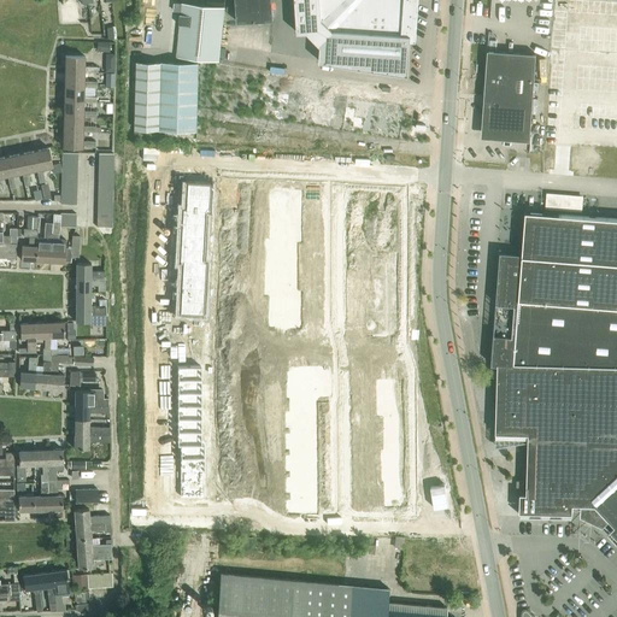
[(271,0),(235,0),(238,23),(274,21),(271,0)]
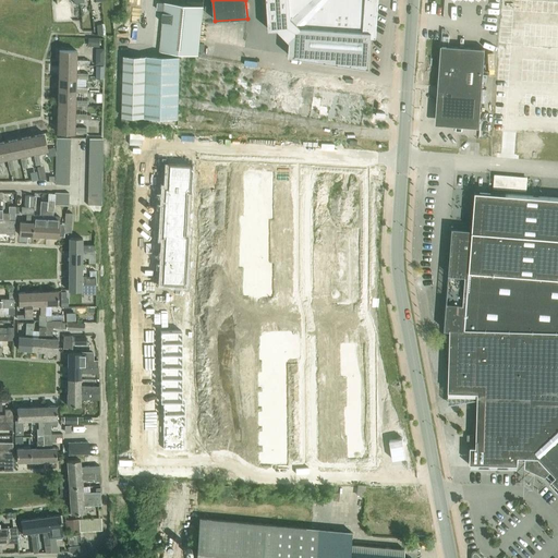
[(266,0),(269,31),(280,29),(284,34),(283,36),(283,37),(286,35),(290,39),(289,56),(368,68),(368,69),(370,69),(372,37),(376,37),(377,0),(266,0)]
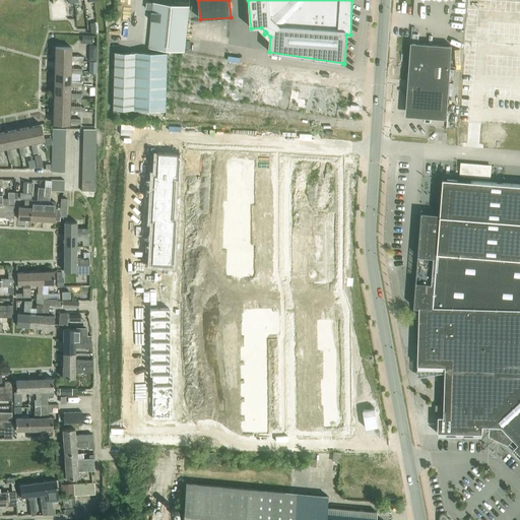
[(149,49),(182,52),(184,52),(189,6),(153,3),(149,49)]
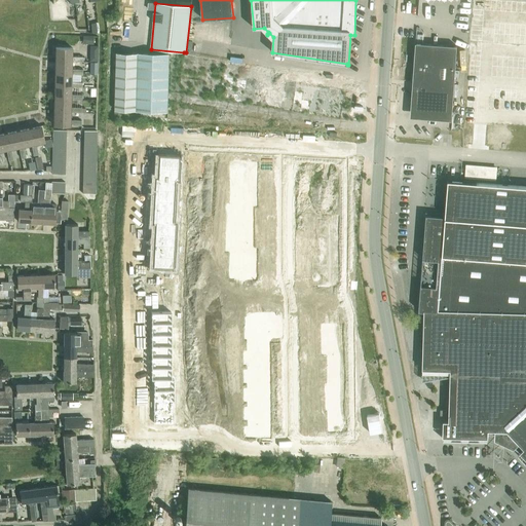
[(416,43),(410,117),(452,120),(457,46),(416,43)]
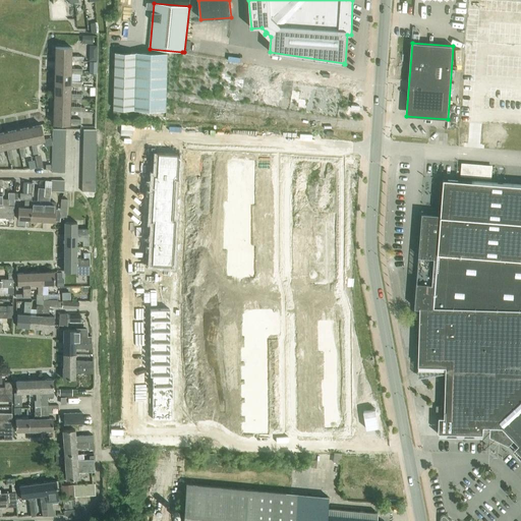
[(71,61),(82,61),(82,56),(71,56),(71,48),(55,47),(54,60),(71,61)]
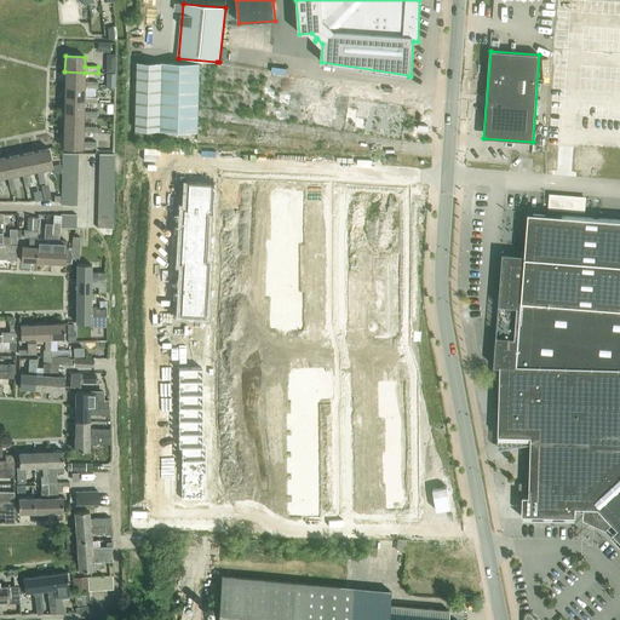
[(200,63),(138,61),(136,128),(197,131),(200,63)]
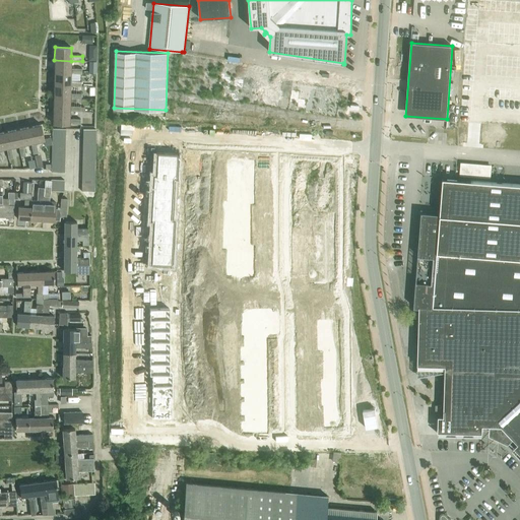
[(176,91),(338,115),(343,76),(181,53),(176,91)]
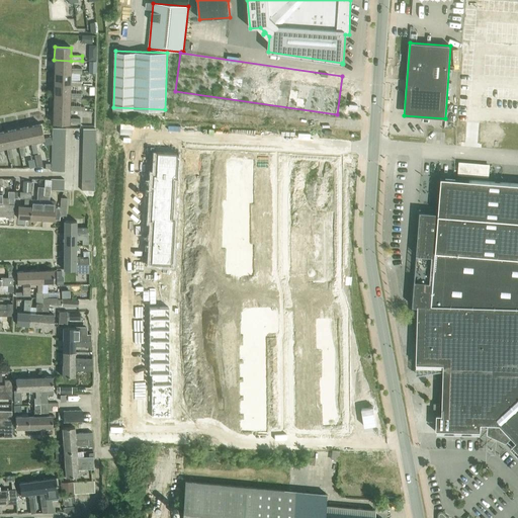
[(71,68),(71,61),(54,60),(54,73),(71,73),(81,73),(81,68),(71,68)]
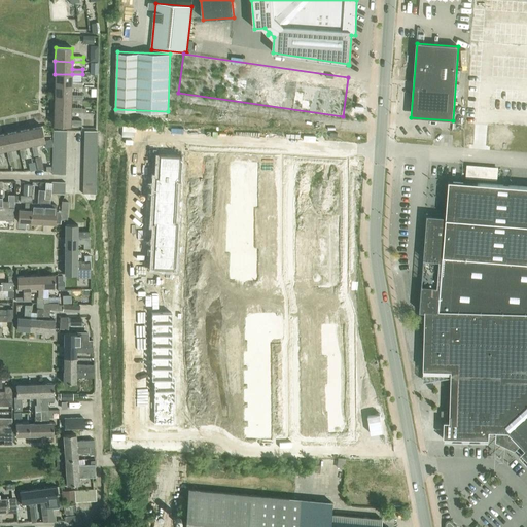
[(71,82),(72,74),(55,74),(55,86),(71,86),(71,88),(82,88),(82,82),(71,82)]
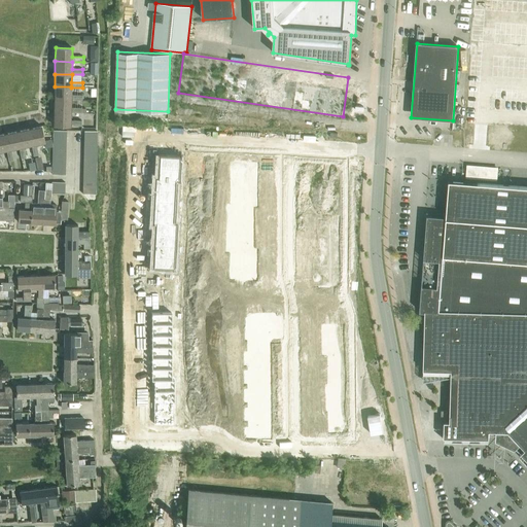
[(71,95),(71,88),(71,86),(55,86),(54,99),(71,100),(82,100),(82,95),(71,95)]
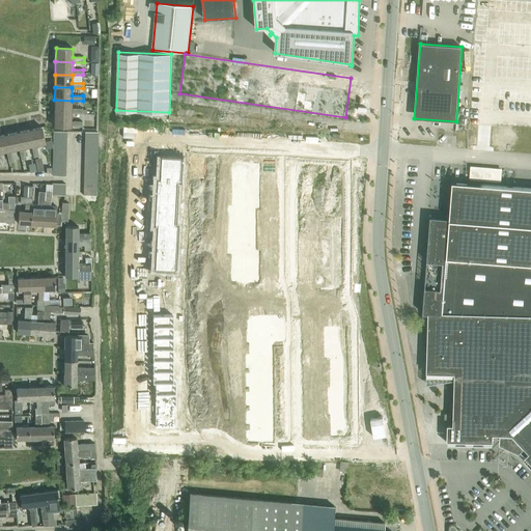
[(72,108),(72,101),(54,100),(54,113),(72,113),(82,114),(82,109),(72,108)]
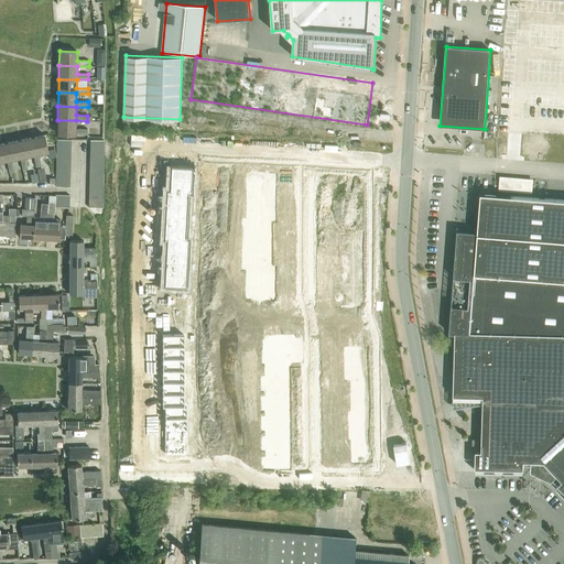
[(195,118),(195,127),(208,128),(209,119),(195,118)]
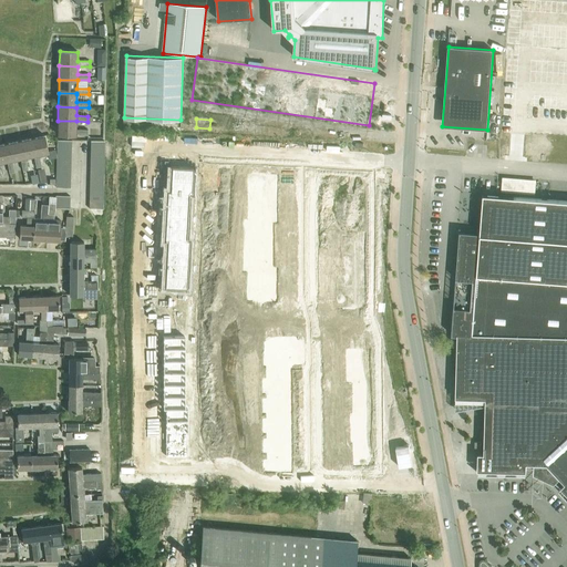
[(75,130),(76,121),(58,121),(58,135),(75,135),(88,135),(88,130),(75,130)]
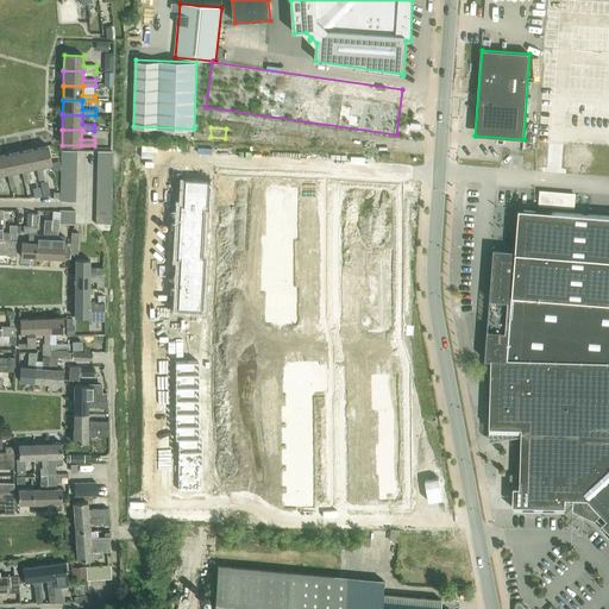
[(32,149),(36,168),(38,181),(44,180),(42,167),(51,164),(48,145),(32,149)]
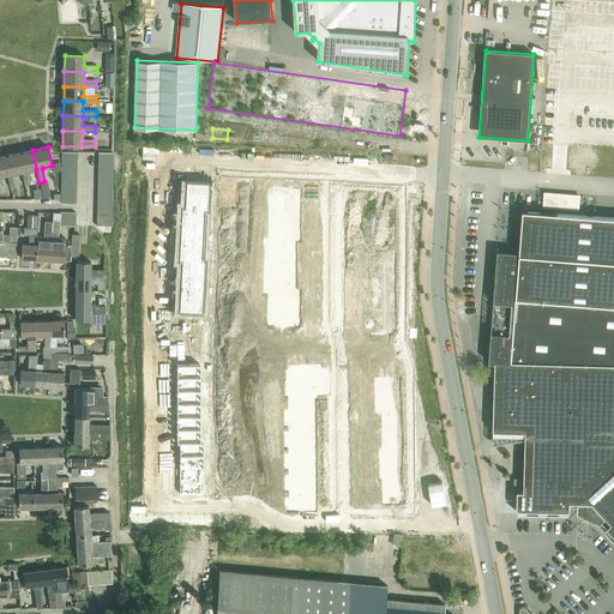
[(28,172),(36,169),(32,150),(18,152),(22,172),(24,185),(30,184),(28,172)]
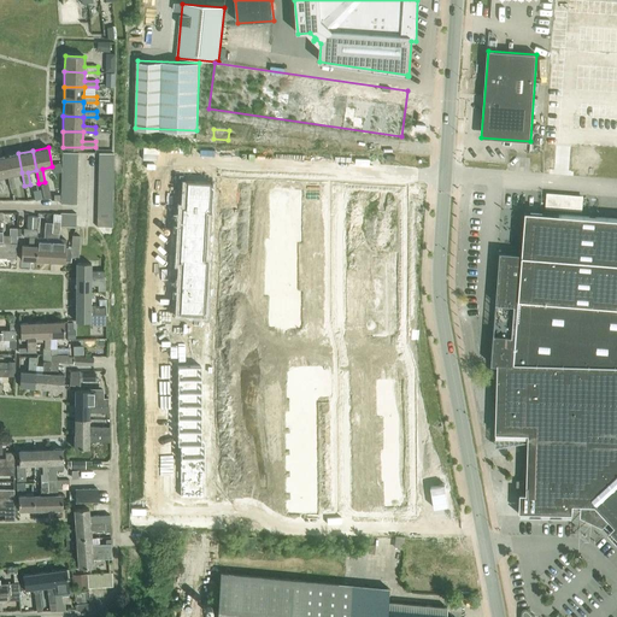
[(13,175),(22,172),(18,153),(4,157),(7,176),(10,188),(16,187),(13,175)]
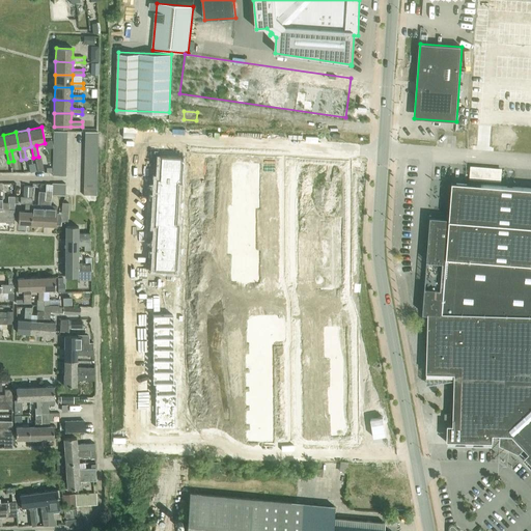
[(160,156),(159,167),(180,168),(180,157),(160,156)]
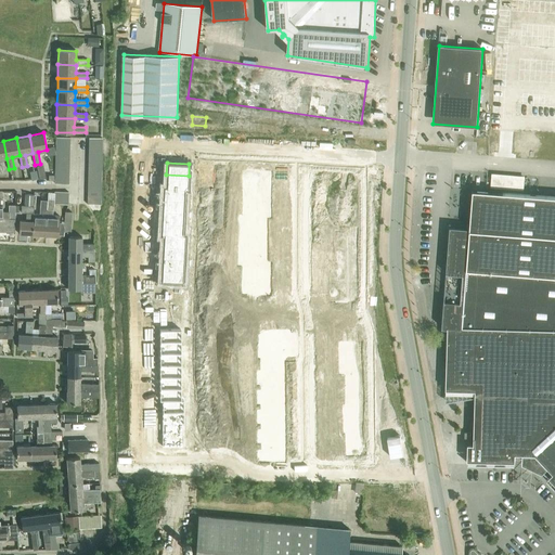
[(492,171),(491,185),(524,190),(526,175),(492,171)]
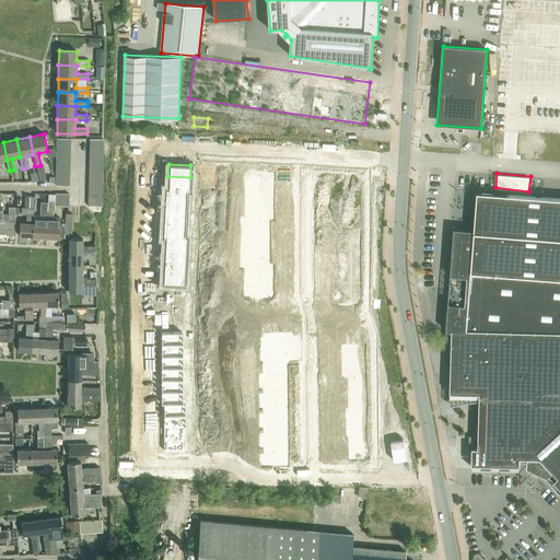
[(246,175),(246,190),(272,190),(272,175),(246,175)]
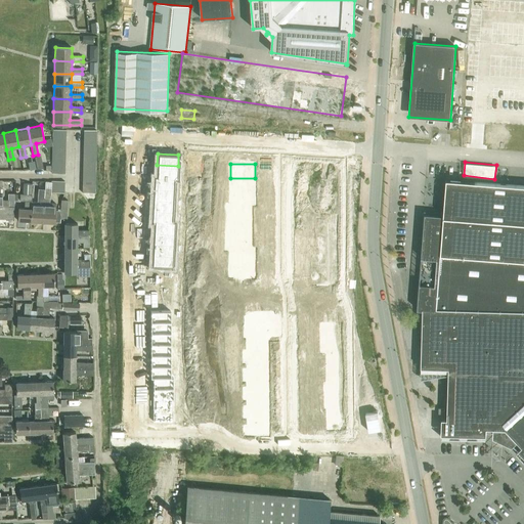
[(157,165),(157,176),(175,177),(177,177),(178,166),(157,165)]
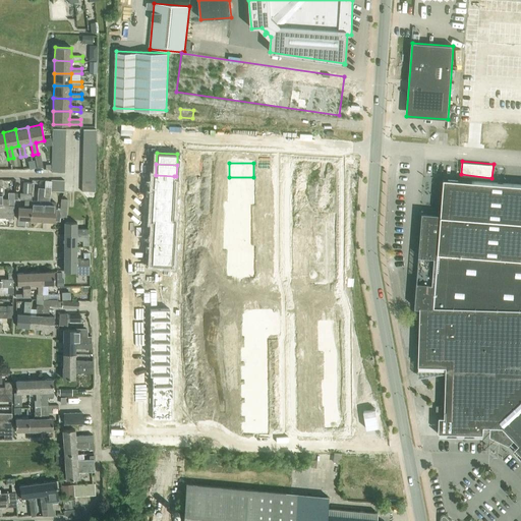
[(315,167),(315,178),(337,178),(337,167),(315,167)]
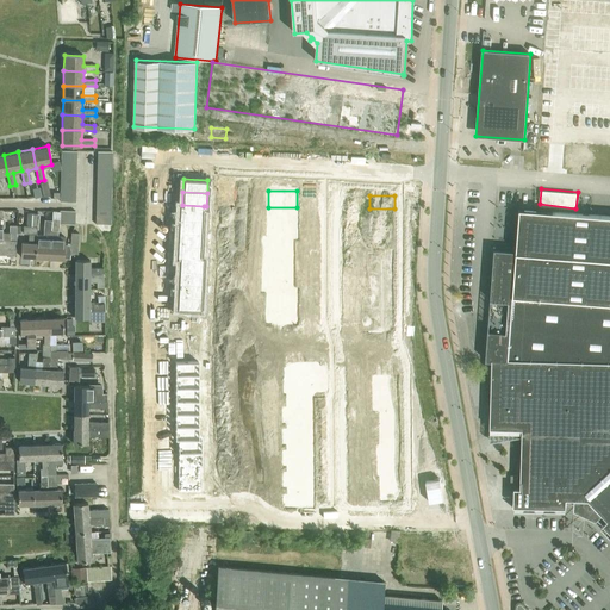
[(179,205),(179,218),(203,219),(204,206),(182,205),(179,205)]
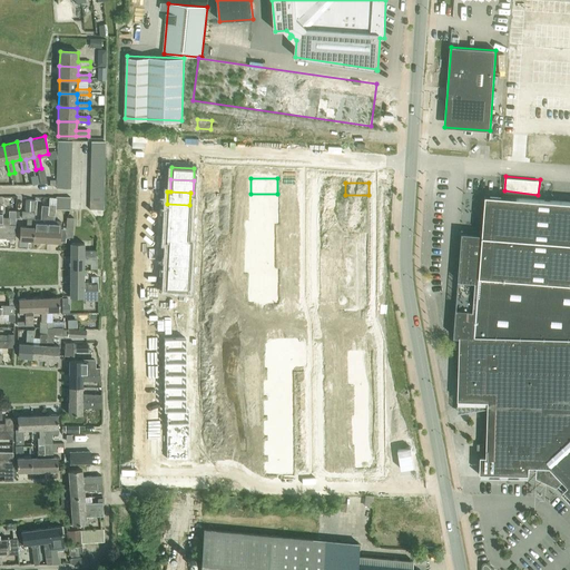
[(251,194),(251,208),(277,208),(277,194),(251,194)]
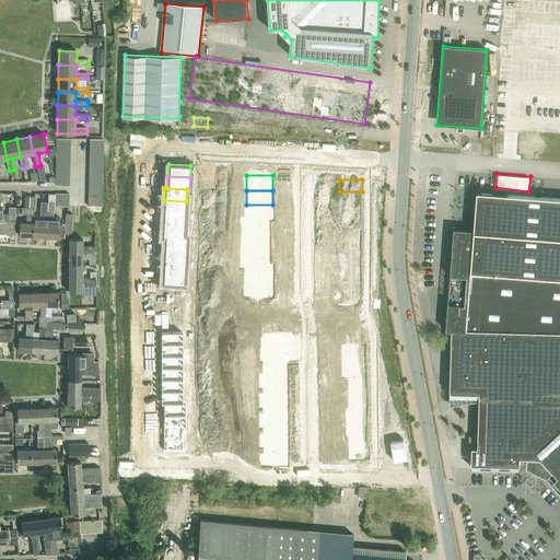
[(339,191),(339,205),(342,205),(342,203),(362,203),(362,191),(339,191)]
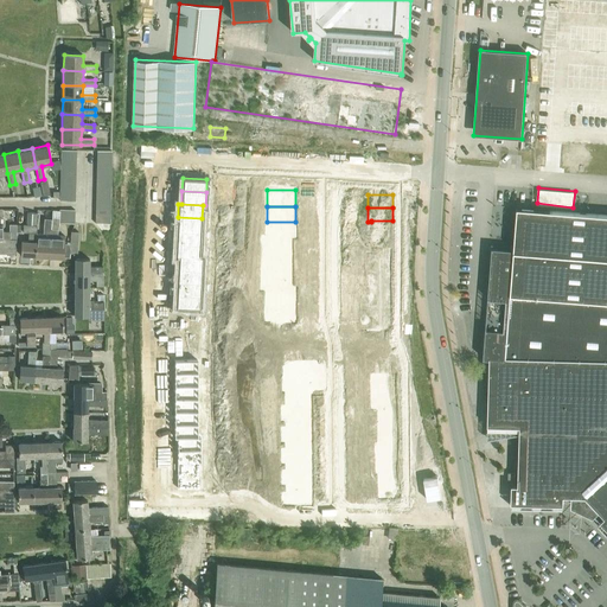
[(492,248),(484,359),(490,359),(487,427),(504,427),(519,427),(519,433),(518,486),(511,486),(511,504),(562,505),(563,505),(563,497),(572,497),(579,497),(586,497),(599,511),(604,516),(605,517),(600,522),(606,529),(606,215),(532,210),(517,209),(516,225),(513,250),(492,248)]
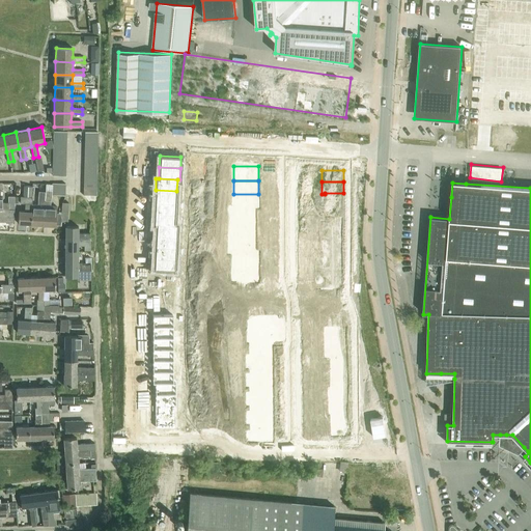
[(31,197),(32,187),(24,186),(23,197),(20,196),(20,203),(25,203),(24,212),(19,212),(18,224),(31,225),(31,204),(32,197),(31,197)]
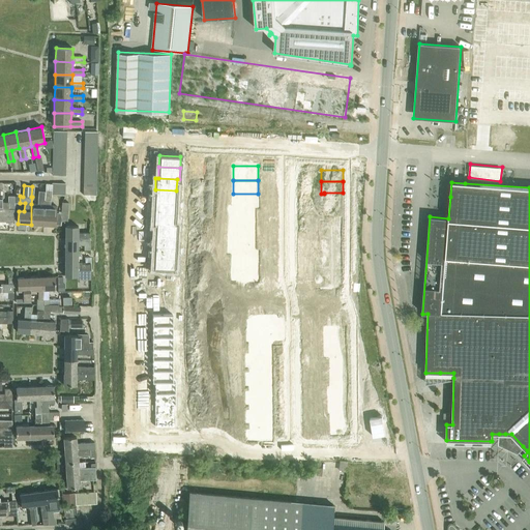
[(0,208),(13,209),(13,196),(8,196),(8,202),(2,202),(2,196),(0,196),(0,189),(0,188),(0,208)]
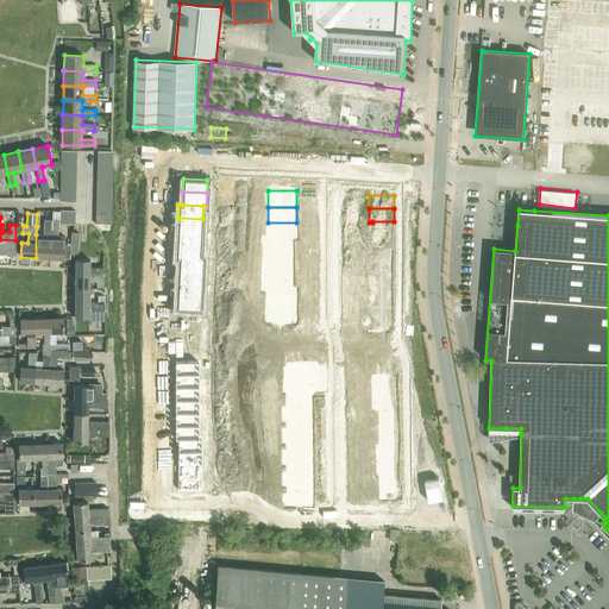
[(179,218),(177,231),(202,232),(202,219),(179,218)]
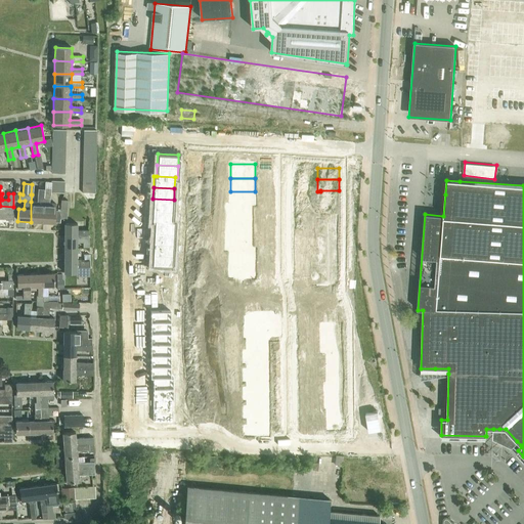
[(320,191),(320,202),(341,202),(341,190),(339,190),(320,190),(320,191)]
